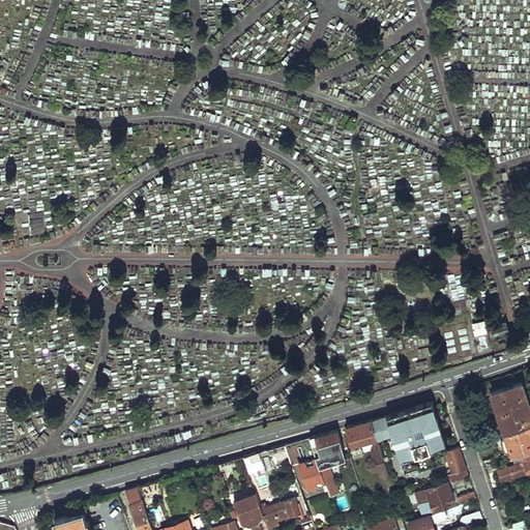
[(45,232),(41,209),(17,212),(20,235),(45,232)]
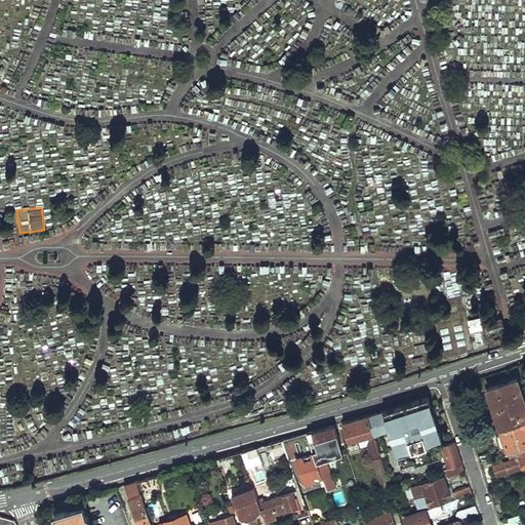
[(470,329),(482,327),(480,315),(468,317),(470,329)]
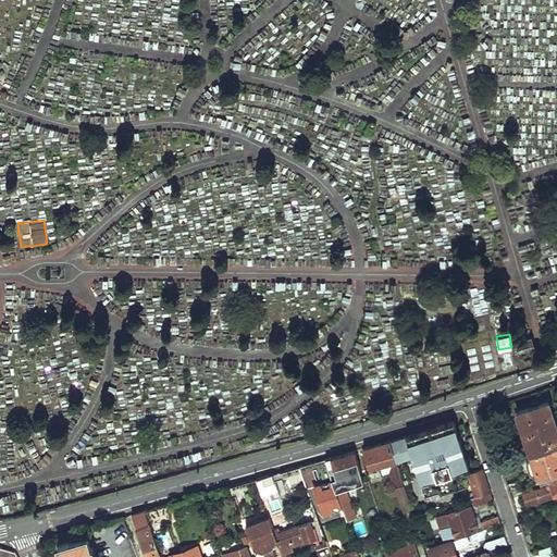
[(515,407),(529,453),(531,452),(556,443),(556,418),(551,396),(515,407)]
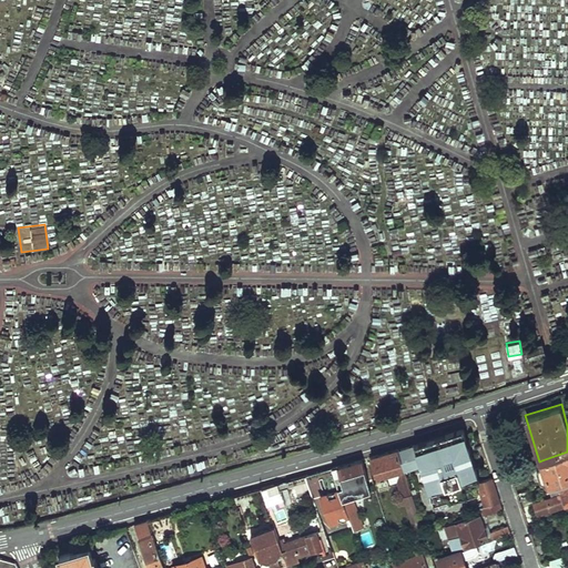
[(465,427),(398,448),(405,469),(422,465),(433,498),(448,493),(450,498),(479,489),(480,488),(478,482),(482,480),(465,427)]
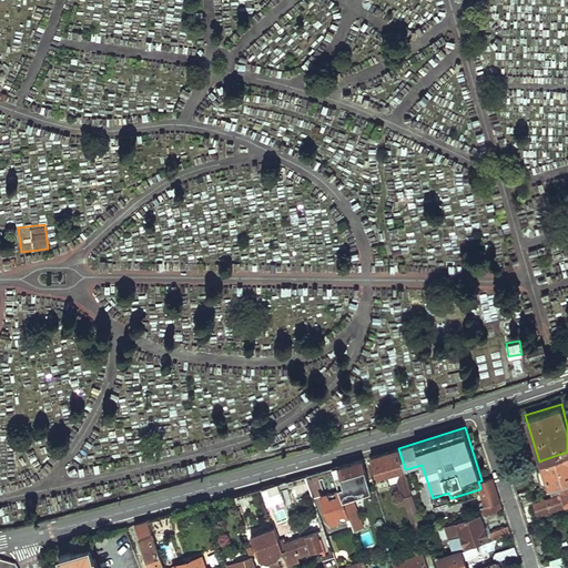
[(405,469),(398,448),(371,456),(377,478),(387,475),(391,484),(397,482),(402,497),(403,497),(413,494),(405,469)]
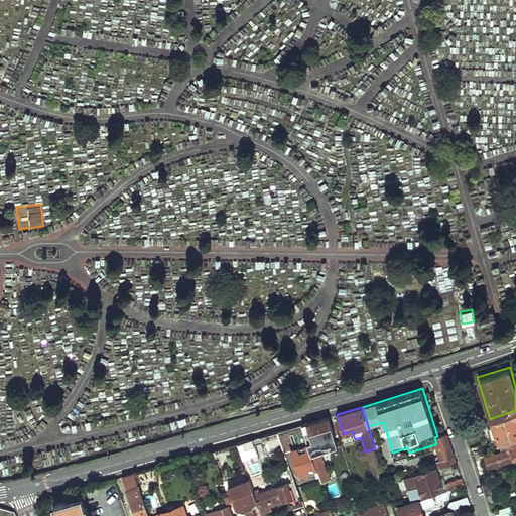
[(498,443),(500,443),(515,437),(515,410),(492,418),(492,419),(490,420),(498,443)]
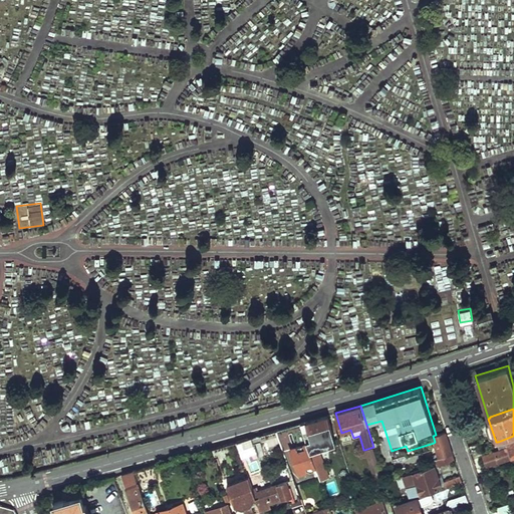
[(335,445),(326,417),(300,424),(315,465),(318,472),(320,480),(329,477),(320,450),(335,445)]
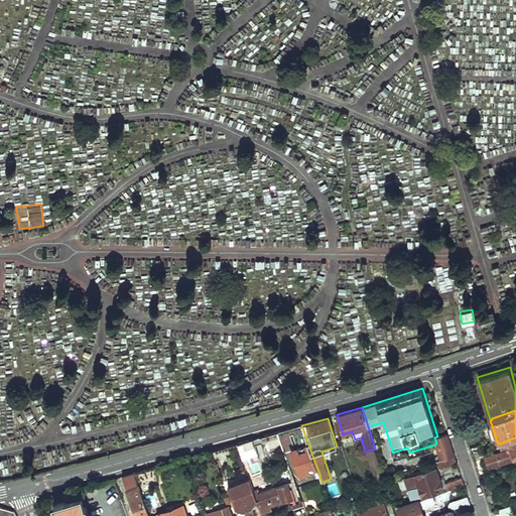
[(278,432),(285,452),(292,449),(300,474),(316,467),(301,425),(278,432)]
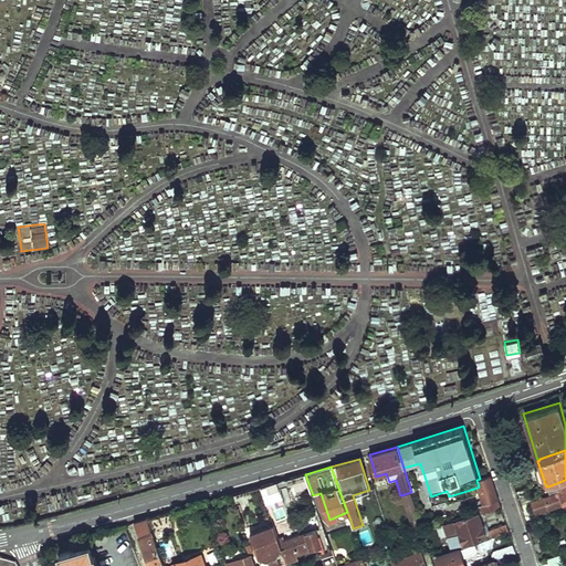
[(510,472),(513,483),(530,478),(526,467),(510,472)]
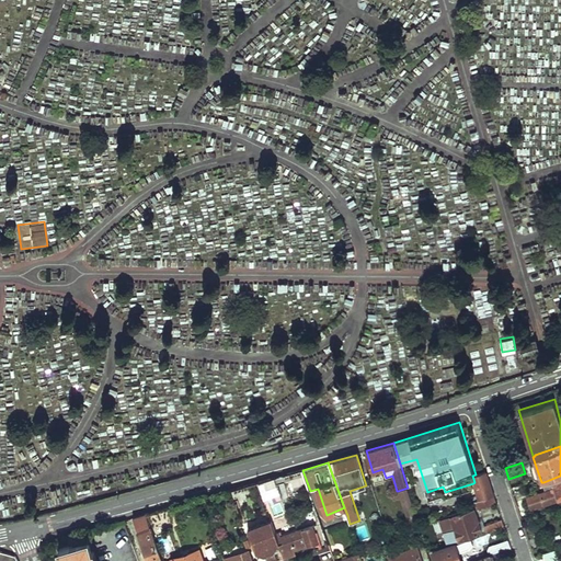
[(258,483),(263,499),(272,496),(275,503),(284,500),(279,484),(285,482),(290,495),(310,491),(302,470),(258,483)]
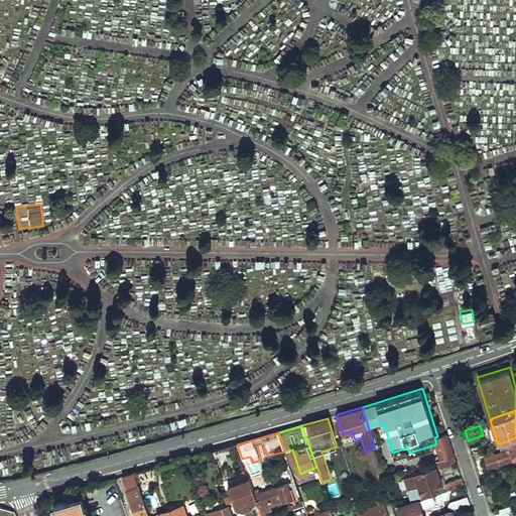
[(437,467),(438,468),(457,462),(448,433),(437,436),(434,437),(436,443),(435,444),(440,460),(436,461),(437,467)]
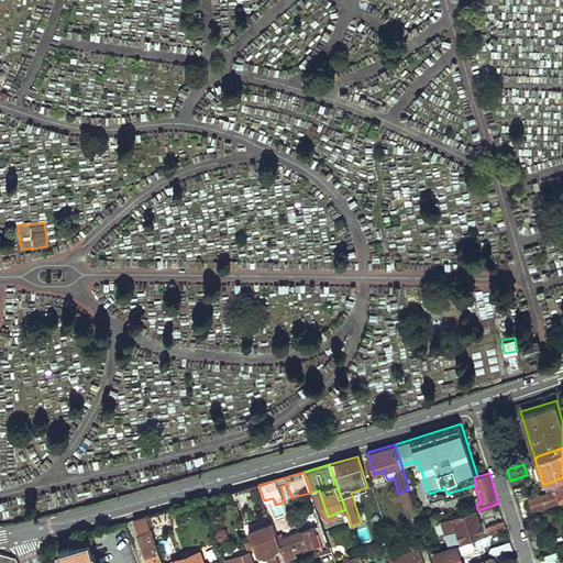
[(562,477),(545,484),(548,490),(528,497),(532,511),(562,500),(562,477)]
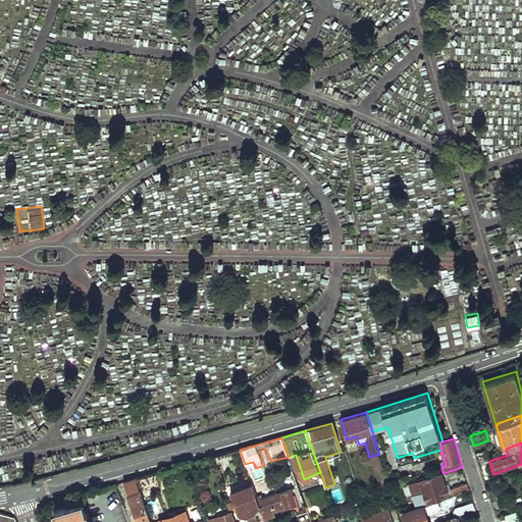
[(218,456),(223,471),(245,465),(245,464),(240,450),(218,456)]
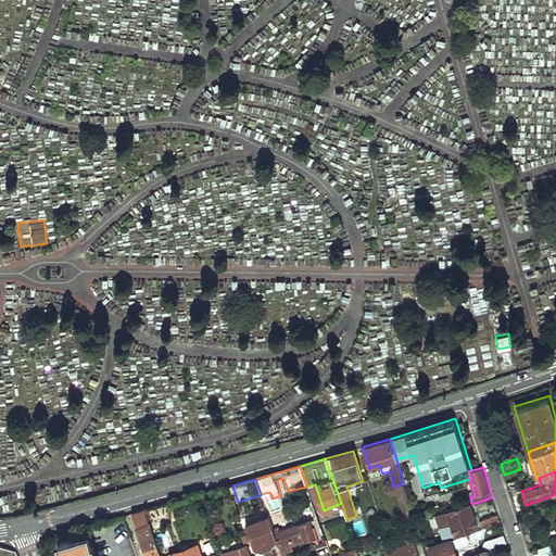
[(439,482),(424,488),(425,493),(441,488),(439,482)]
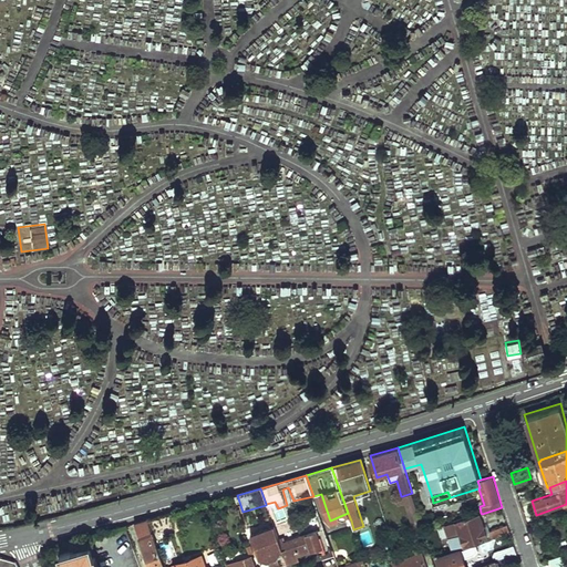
[(421,522),(412,493),(402,496),(412,525),(420,523),(421,522)]
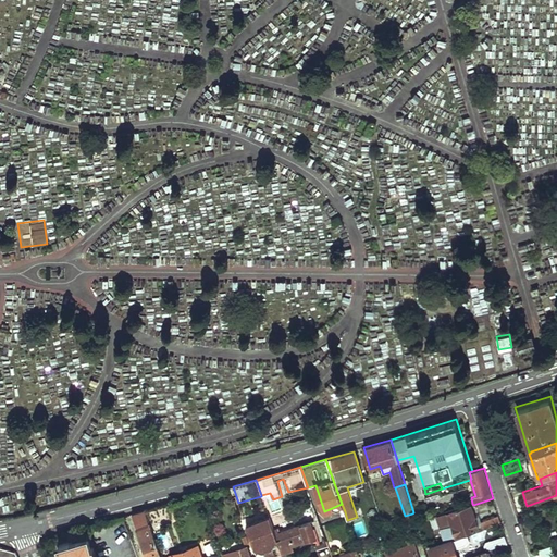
[(447,511),(450,523),(440,527),(444,539),(452,535),(452,537),(454,537),(481,529),(473,505),(472,504),(447,511)]
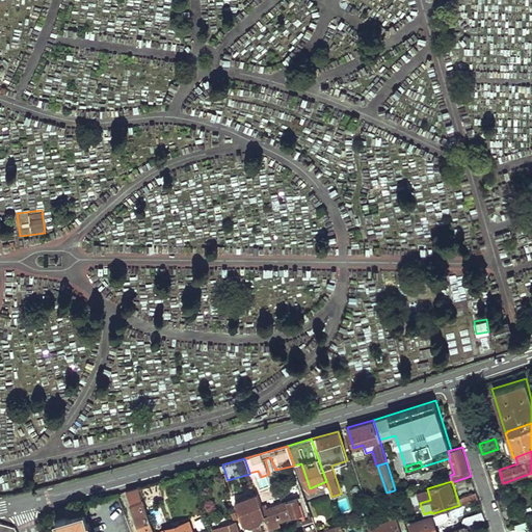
[(138,488),(145,506),(163,501),(157,483),(138,488)]
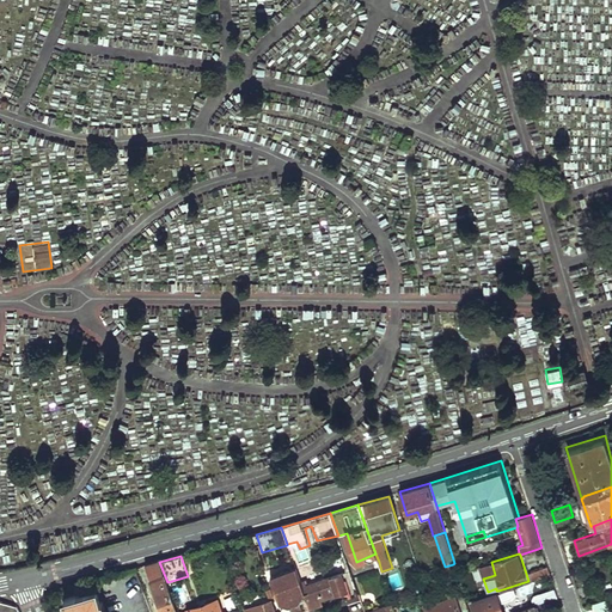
[(341,561),(334,563),(336,571),(343,569),(341,561)]
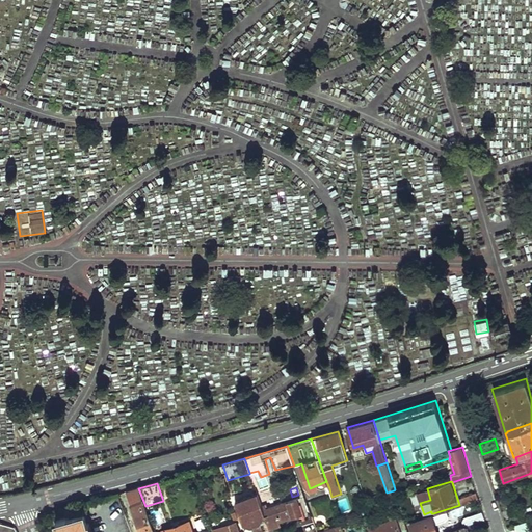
[(155,531),(153,526),(145,506),(138,488),(126,491),(140,531),(155,531)]
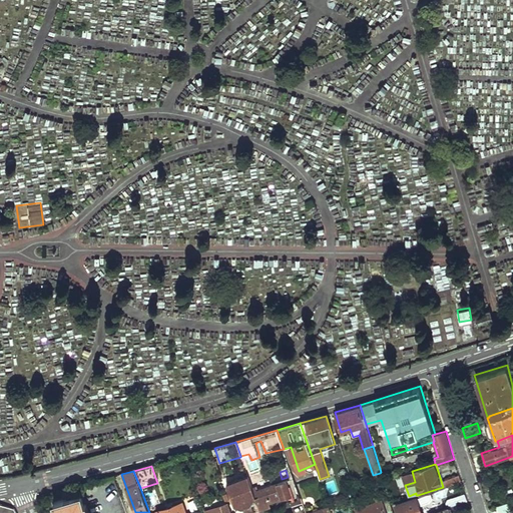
[(412,471),(402,475),(405,485),(415,482),(412,471)]
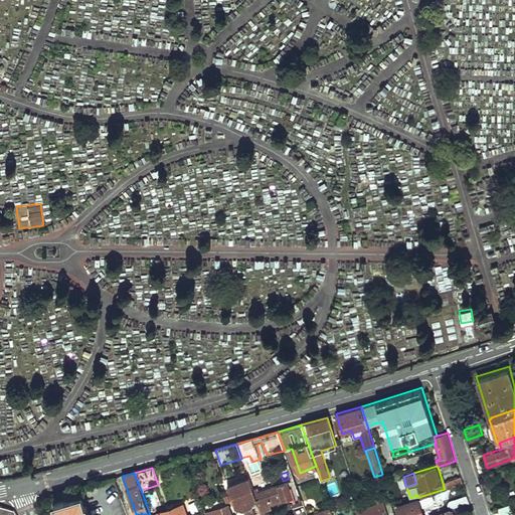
[(386,491),(381,475),(374,477),(370,478),(371,484),(370,484),(373,495),(386,491)]
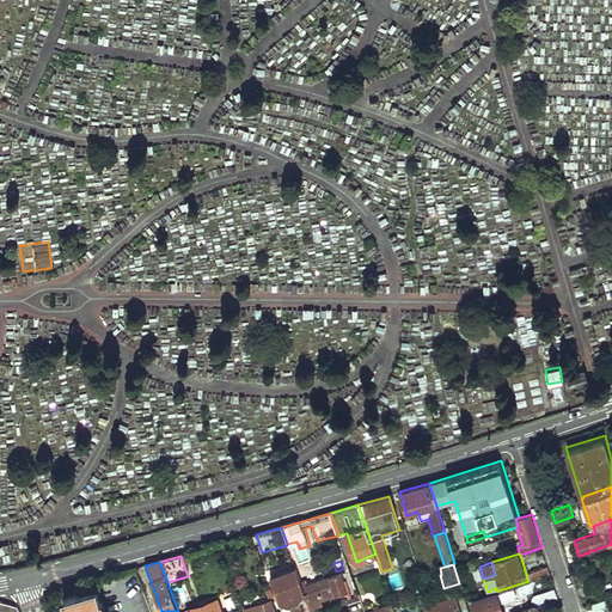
[(531,581),(550,575),(548,567),(528,573),(531,581)]
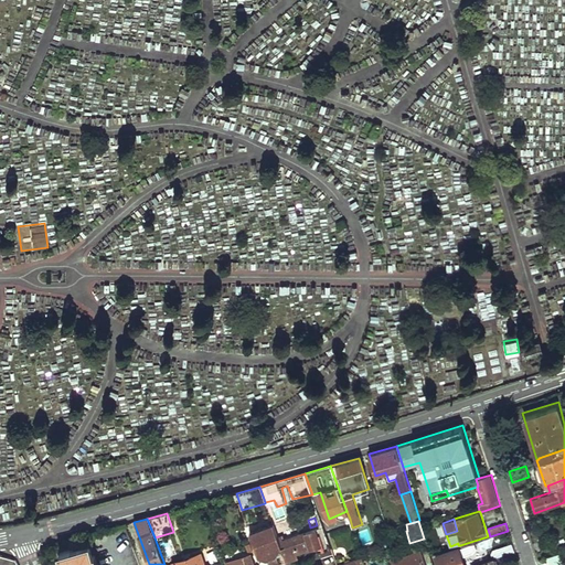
[(278,547),(284,563),(288,562),(278,537),(273,525),(251,533),(258,554),(266,552),(268,557),(276,555),(274,550),(278,547)]
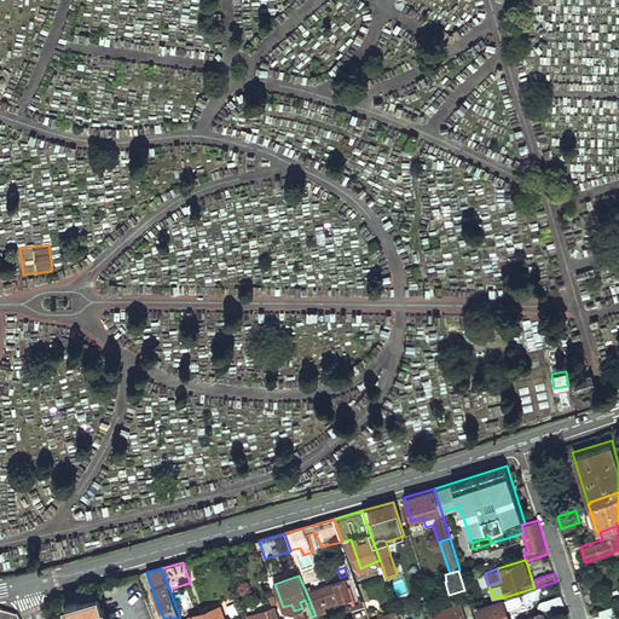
[(354,577),(328,585),(325,577),(310,582),(313,590),(312,591),(311,586),(305,589),(316,615),(327,612),(325,606),(351,599),(352,605),(362,601),(357,588),(358,588),(354,577)]
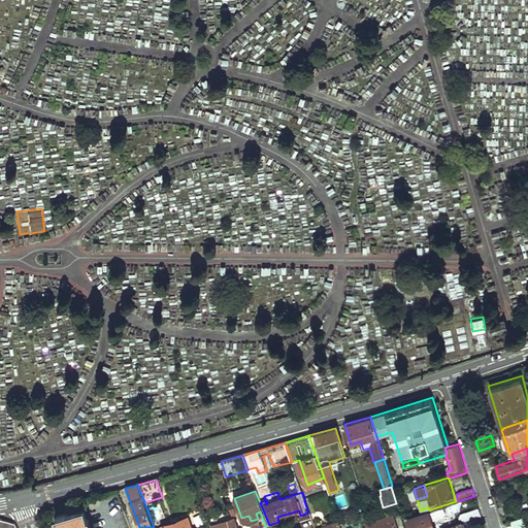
[(460,517),(459,518),(460,522),(462,521),(462,522),(481,516),(477,507),(463,513),(461,514),(460,515),(460,517)]
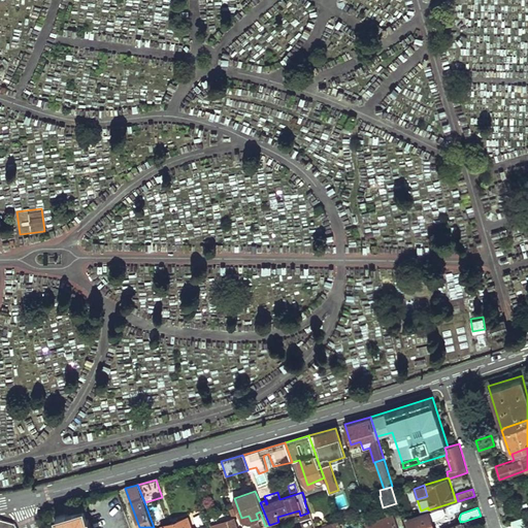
[(56,517),(59,527),(89,527),(83,508),(56,517)]
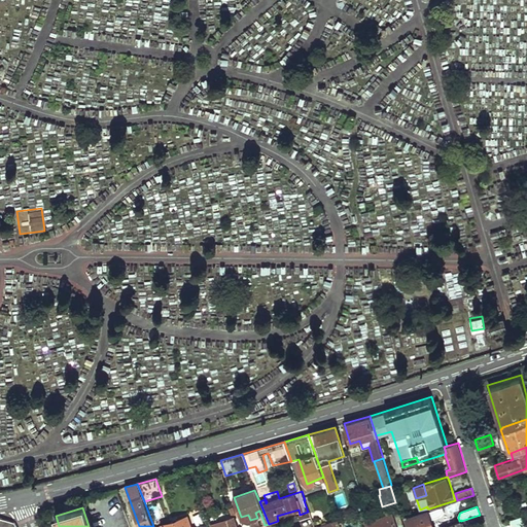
[(427,508),(405,517),(408,526),(435,526),(429,508),(427,508)]
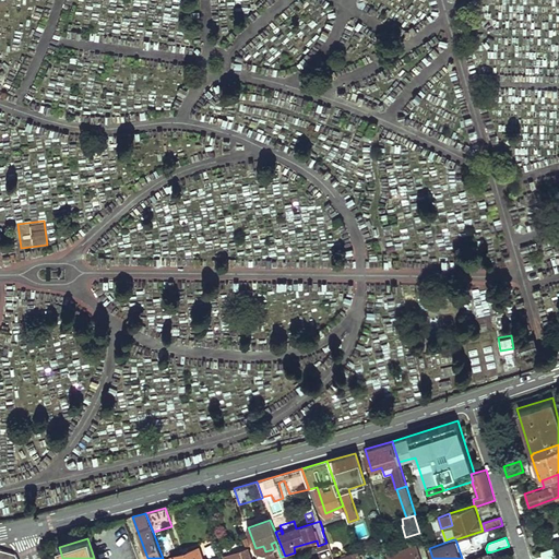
[(420,558),(416,544),(392,551),(394,558),(420,558)]
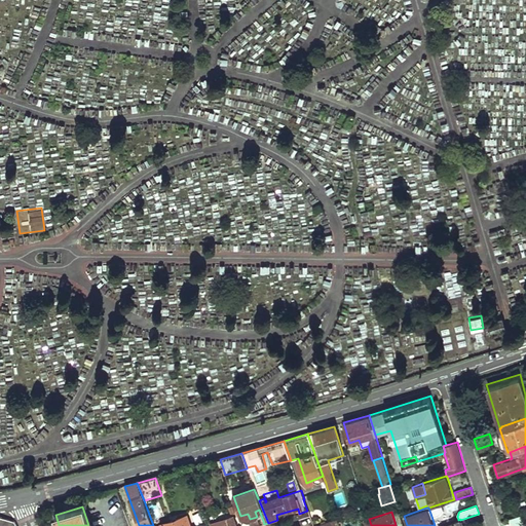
[(189,525),(186,516),(156,525),(189,525)]
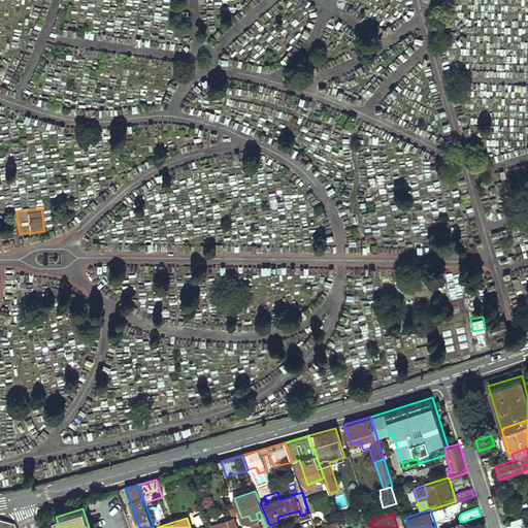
[(0,519),(0,527),(15,527),(14,525),(0,519)]
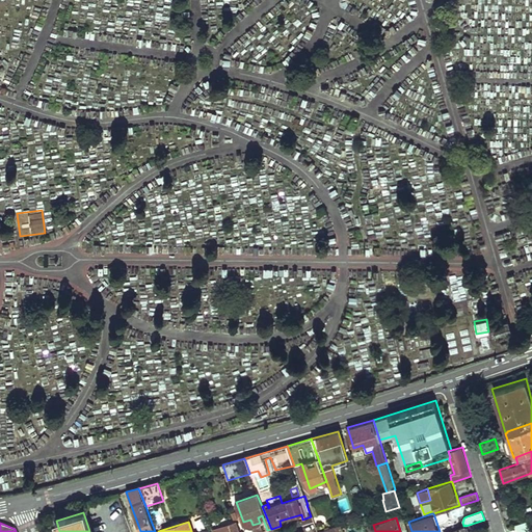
[(214,530),(214,531),(239,531),(236,523),(214,530)]
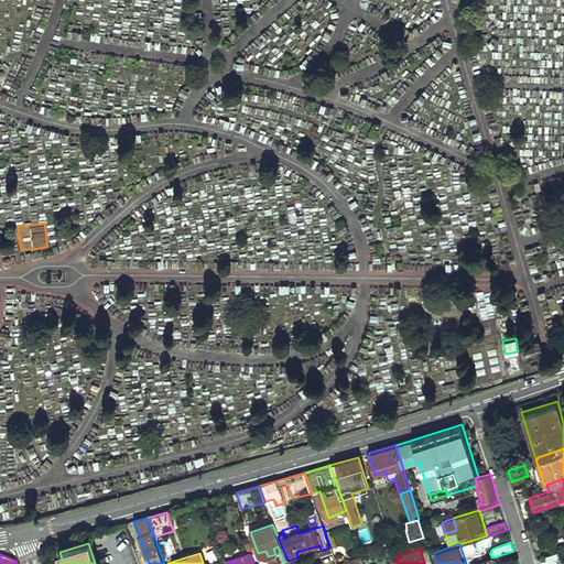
[(335,563),(364,563),(362,557),(360,554),(335,563)]
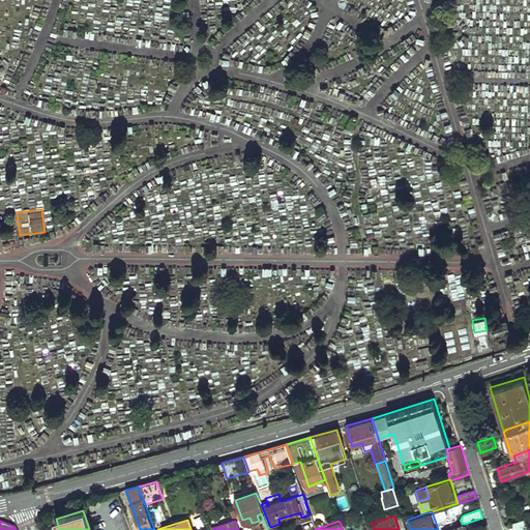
All buildings are outlined.
